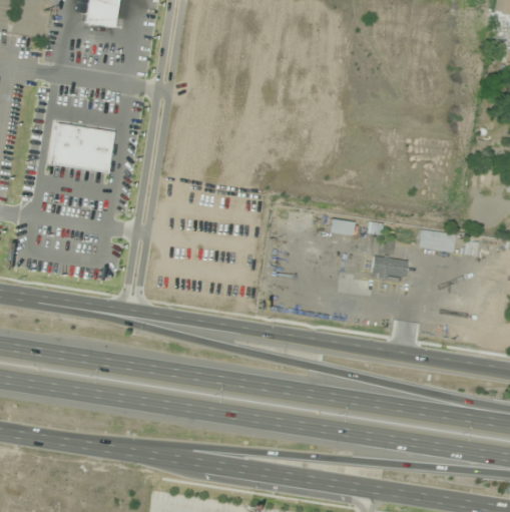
[(497,0),(496,14),(509,15),(509,0),(497,0)]
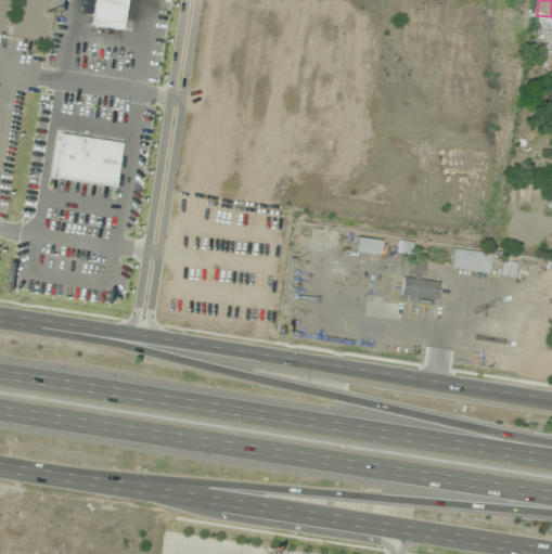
[(384,253),(384,237),(358,237),(358,253),(384,253)]
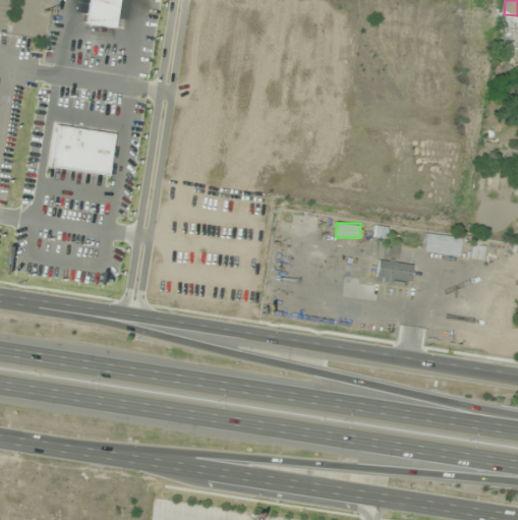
[(376,236),(387,237),(388,227),(377,226),(376,236)]
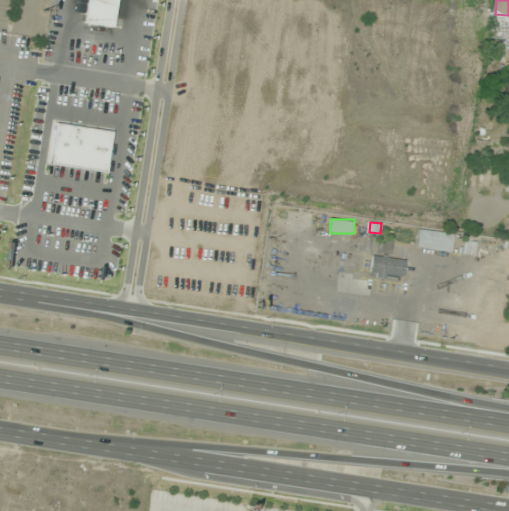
[(454,250),(455,233),(421,232),(420,249),(454,250)]
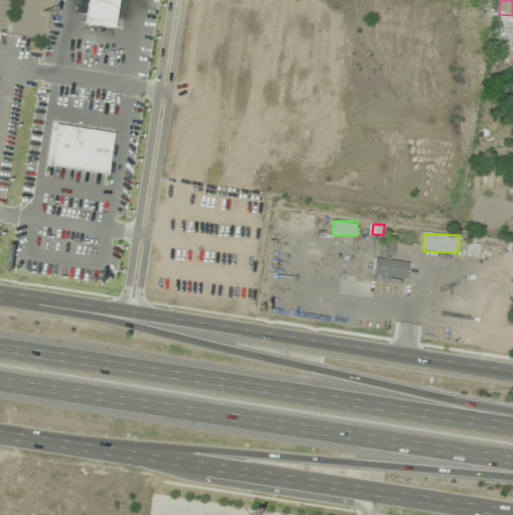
[(411,279),(411,258),(376,258),(376,279),(411,279)]
